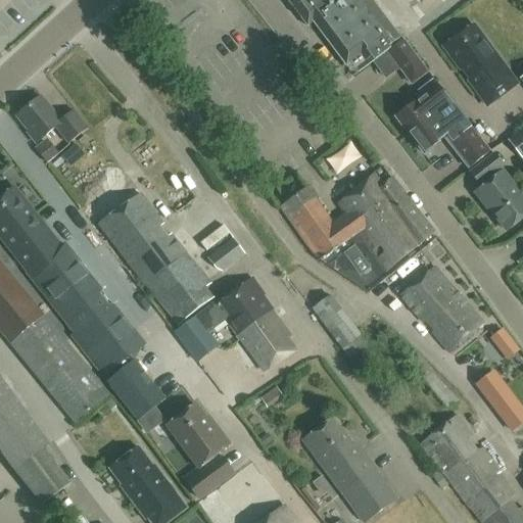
[(287,0),(307,27),(315,21),(349,68),(348,69),(354,77),(384,54),(386,55),(389,53),(402,42),(400,39),(398,39),(369,0),(287,0)]
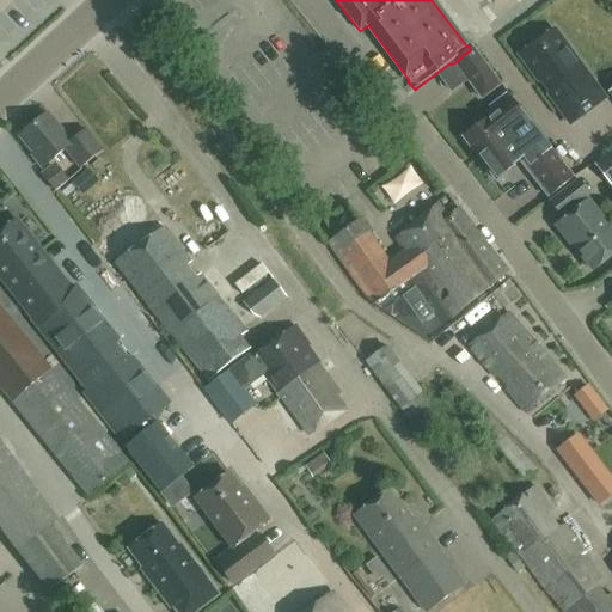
[(550,0),(556,12),(577,0),(576,0),(550,0)]
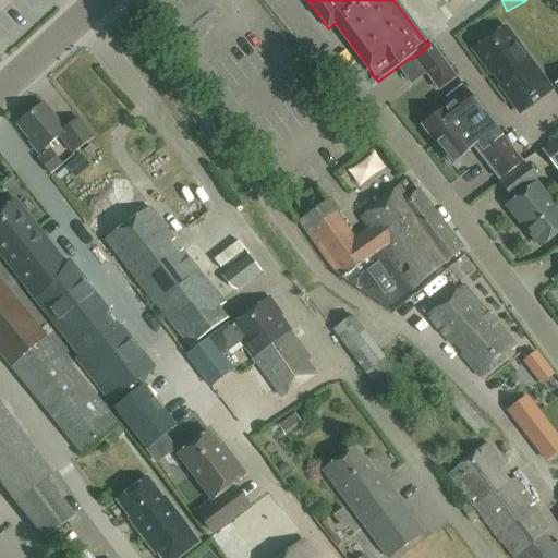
[(553,91),(506,27),(474,50),(492,74),(498,73),(504,81),(500,86),(520,113),(553,91)]
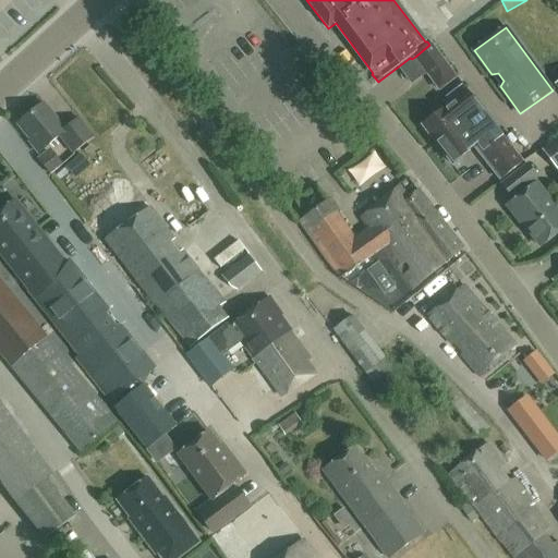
[(457,76),(432,43),(429,45),(415,57),(439,89),(457,76)]
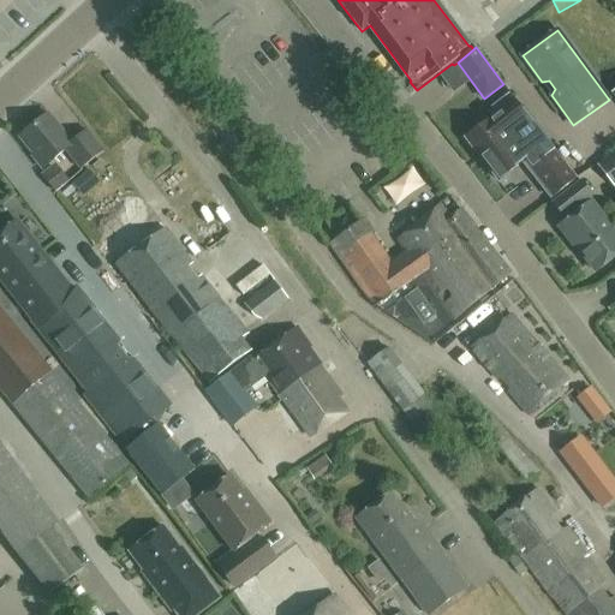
[(482,159),(531,120),(511,95),(490,112),(495,117),(466,139),(482,159)]
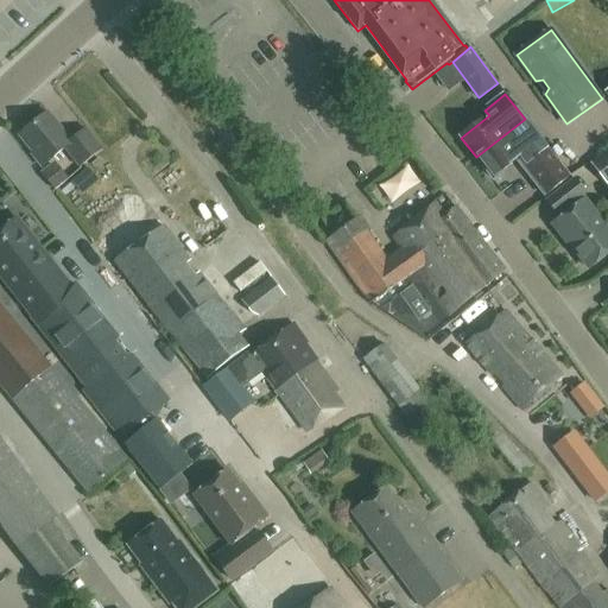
[(71,140),(49,112),(20,134),(38,158),(36,159),(40,165),(64,146),(80,166),(102,149),(87,128),(71,140)]
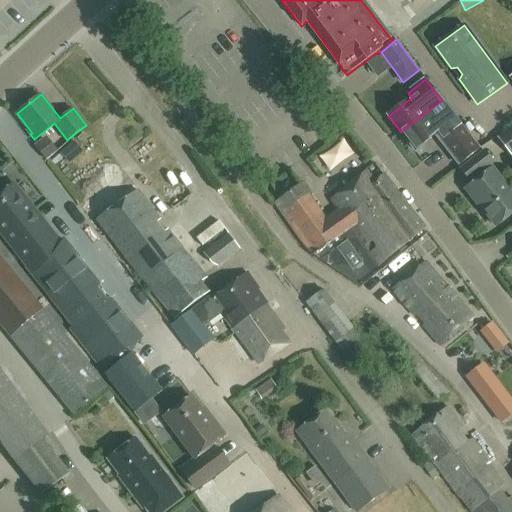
[(442,100),(401,132),(415,150),(436,134),(460,165),(480,150),(441,101),(442,101),(442,100)]
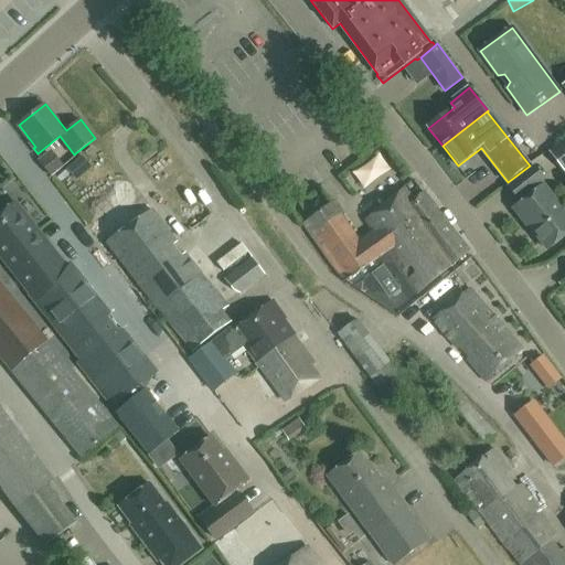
[(564,174),(564,145),(551,156),(564,174)]
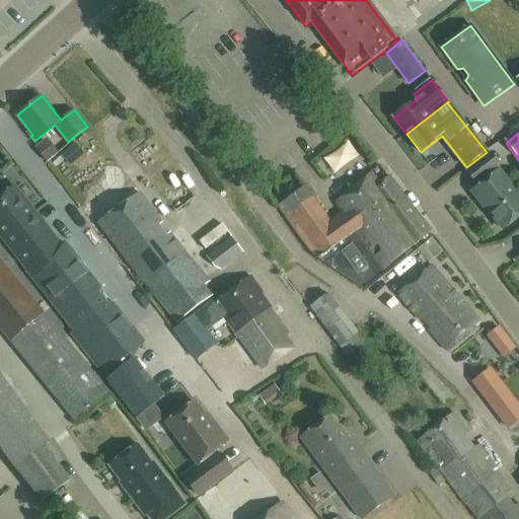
[(34,148),(47,162),(59,153),(47,138),(34,148)]
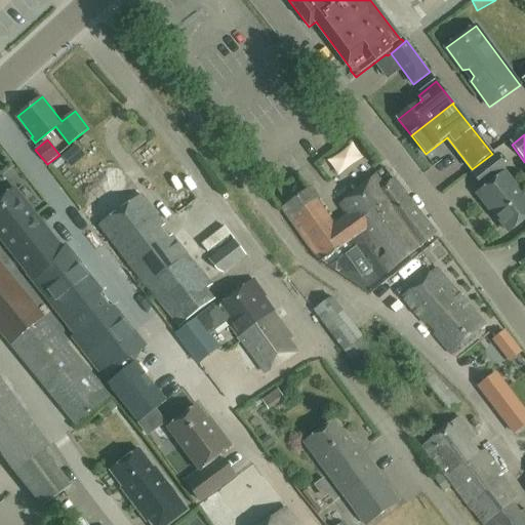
[(496,154),(472,173),(484,188),(477,193),(488,208),(489,207),(509,231),(524,217),(524,200),(521,196),(522,195),(501,168),(506,165),(496,154)]
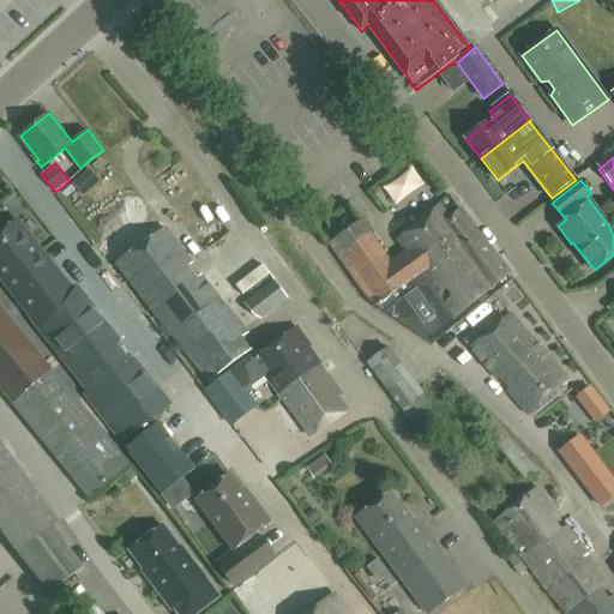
[(417,275),(456,326),(458,324),(477,309),(474,304),(510,274),(461,210),(450,218),(439,206),(399,239),(408,252),(391,264),(378,275),(392,293),(417,275)]
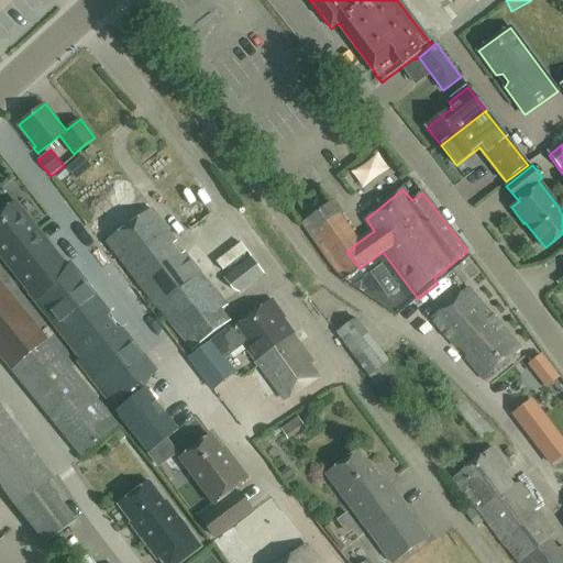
[(0,212),(0,258),(47,320),(90,286),(70,262),(66,265),(17,200),(0,212)]
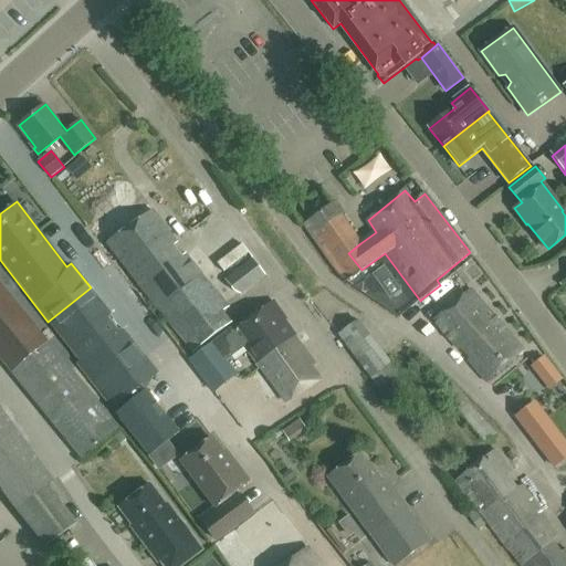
[(348,253),(360,243),(341,216),(342,215),(334,203),(304,224),(302,226),(303,226),(333,266),(345,282),(346,283),(362,270),(348,253)]
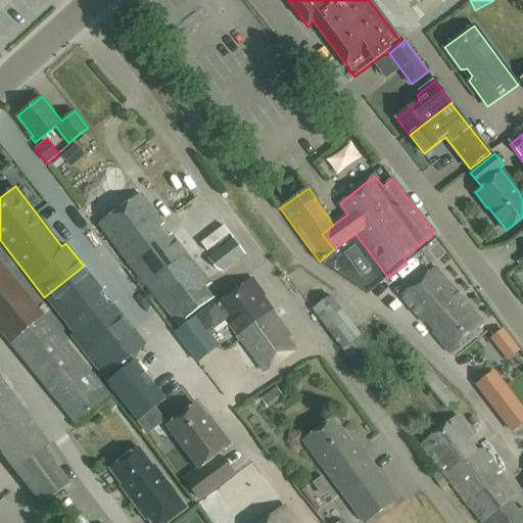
[(168,236),(160,227),(164,224),(141,194),(100,224),(108,234),(106,236),(120,251),(115,254),(114,255),(122,265),(127,260),(178,327),(215,298),(206,288),(211,284),(172,234),(168,236)]
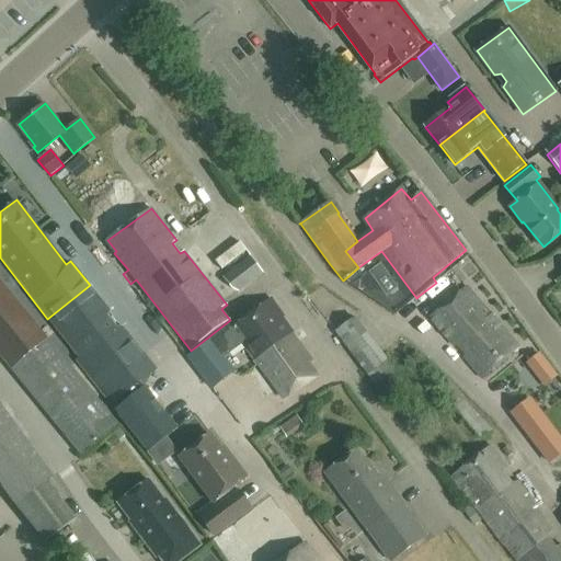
[(235,245),(215,262),(221,271),(220,272),(224,276),(222,277),(236,293),(262,273),(250,256),(247,251),(239,242),(235,245)]
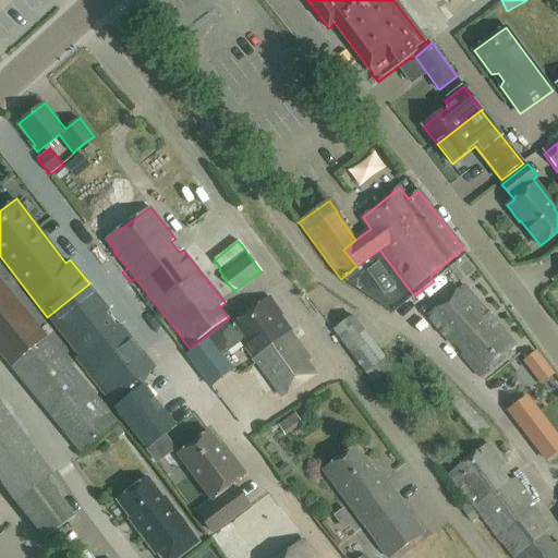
[(110,431),(118,424),(0,280),(0,350),(82,450),(89,445),(91,446),(110,431)]
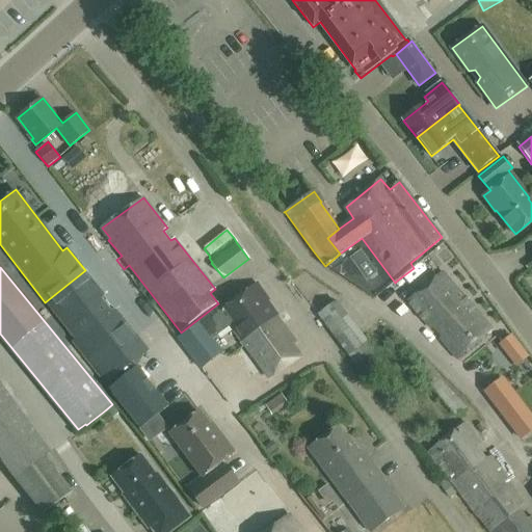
[(85,270),(45,302),(74,340),(71,342),(105,386),(149,351),(116,311),(111,312),(100,297),(104,294),(85,270)]
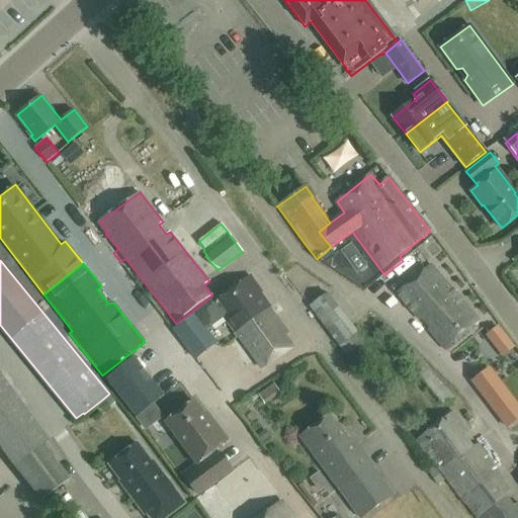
[(445,349),(478,322),(429,265),(397,293),(445,349)]
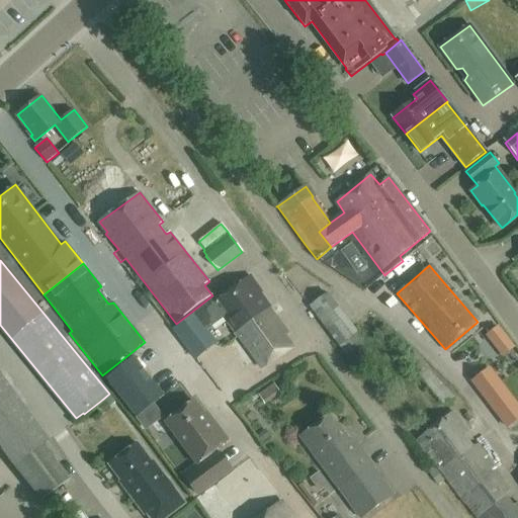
[(288,335),(258,296),(261,292),(250,276),(214,301),(212,298),(173,329),(195,358),(214,343),(205,330),(224,317),(262,367),(294,346),(287,335),(288,335)]
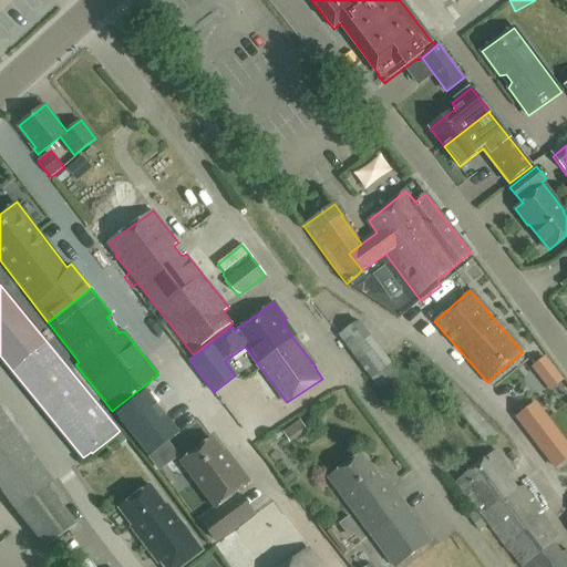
[(379,389),(397,377),(389,366),(390,364),(358,321),(339,334),(379,389)]
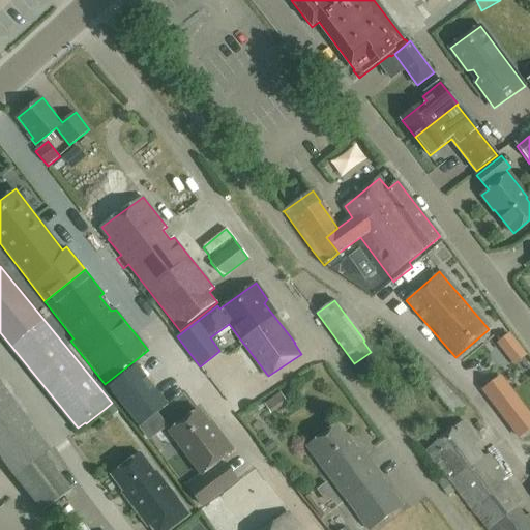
[(514,363),(525,355),(509,334),(498,343),(514,363)]
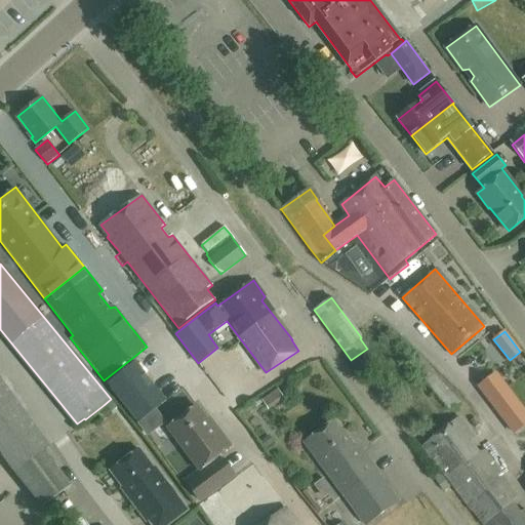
[(411,362),(425,375),(421,377),(449,411),(460,403),(452,394),(451,394),(433,370),(419,354),(411,362)]
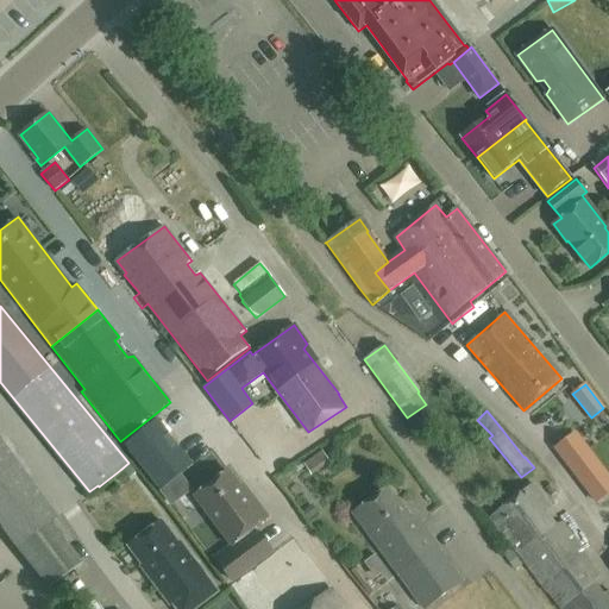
[(193,464),(156,420),(125,445),(162,490),(170,502),(187,489),(176,477),(193,464)]
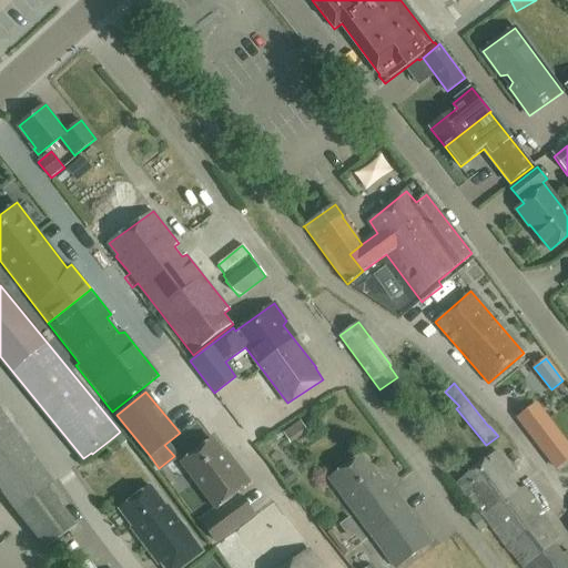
[(567,454),(567,446),(533,402),(519,413),(558,463),(567,454)]
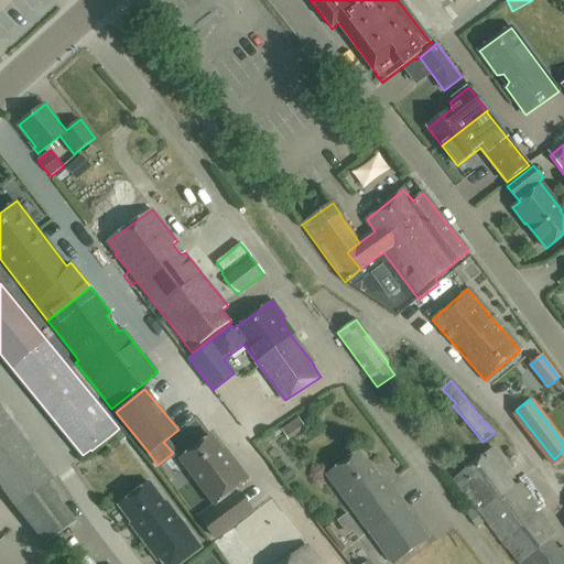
[(73,519),(44,480),(50,476),(0,408),(0,485),(17,508),(21,505),(47,539),(73,519)]
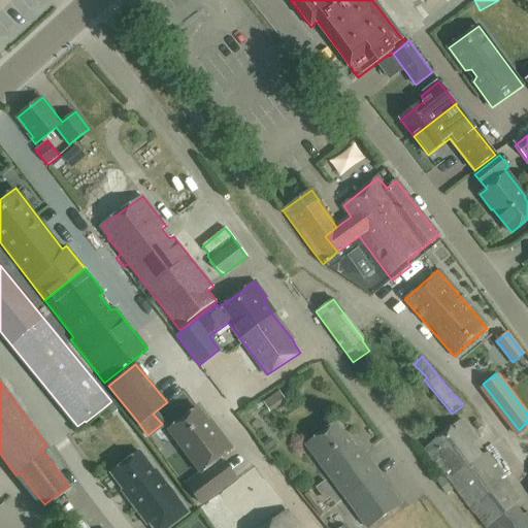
[(208,423),(198,408),(169,430),(202,473),(187,485),(201,505),(236,479),(221,457),(231,449),(210,422),(208,423)]
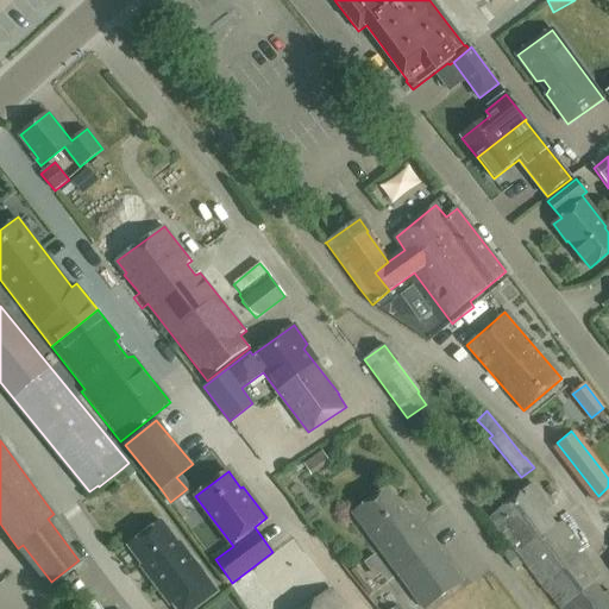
[(554,525),(546,513),(550,509),(532,484),(489,518),(510,545),(512,544),(514,546),(502,556),(515,571),(527,564),(547,589),(548,588),(563,608),(608,608),(608,592),(608,591),(604,595),(596,583),(598,578),(583,557),(585,556),(562,522),(554,525)]
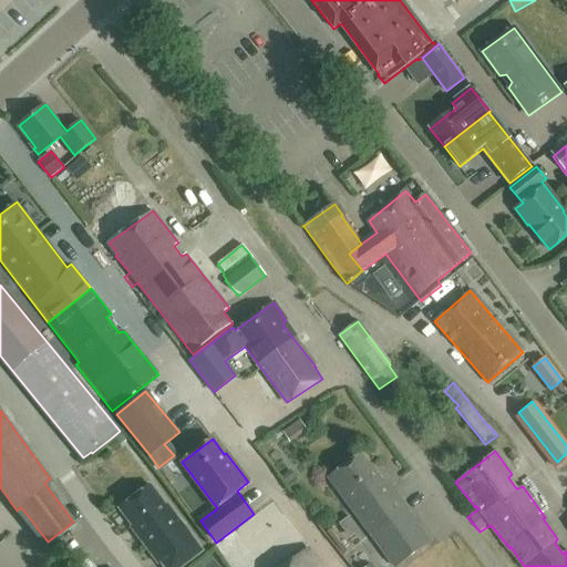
[(382,483),(361,454),(329,478),(372,537),(405,512),(408,511),(385,481),(382,483)]
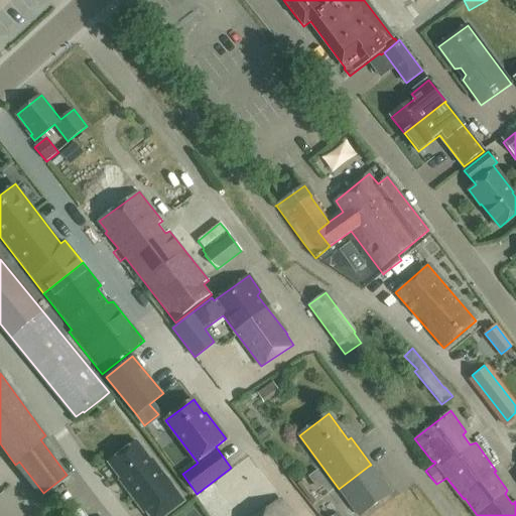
[(151,461),(136,441),(109,463),(126,486),(125,488),(144,513),(146,511),(149,515),(164,515),(183,502),(152,460),(151,461)]
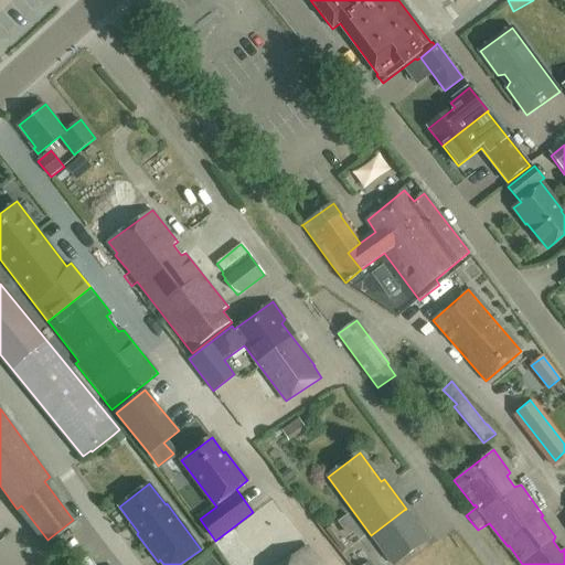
[(393,564),(428,539),(406,509),(404,510),(371,535),(393,564)]
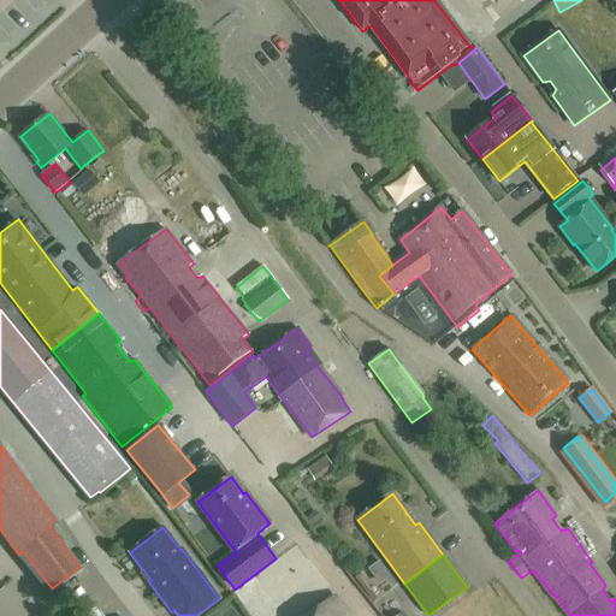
[(348,615),(333,597),(308,615),(348,615)]
